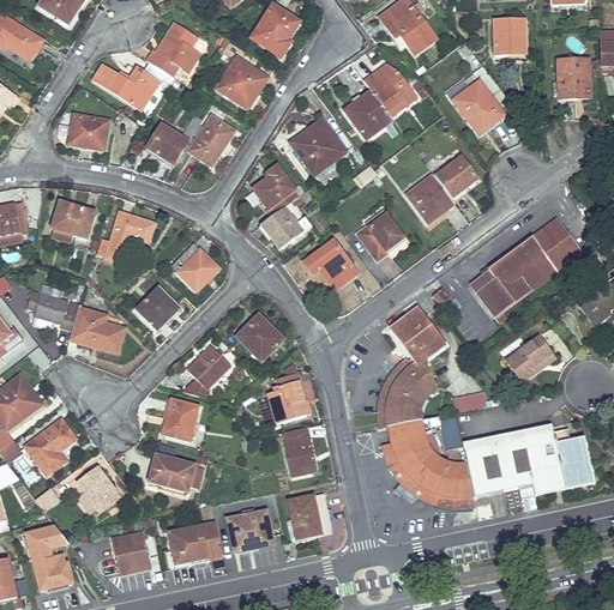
[(41,0),(37,5),(65,22),(72,11),(76,13),(83,0),(41,0)]
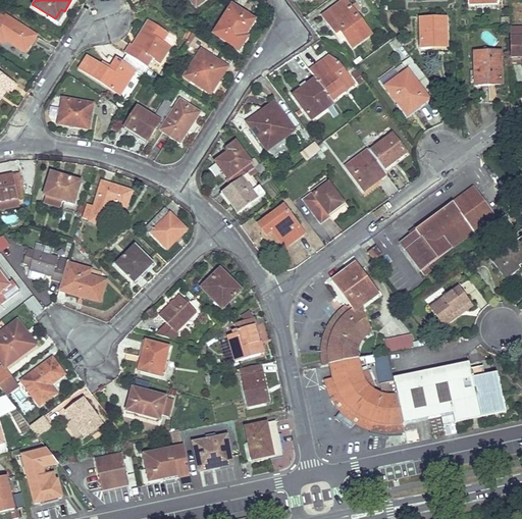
[(370,32),(355,10),(350,4),(347,0),(341,0),(322,13),(335,33),(340,30),(352,46),(370,32)]
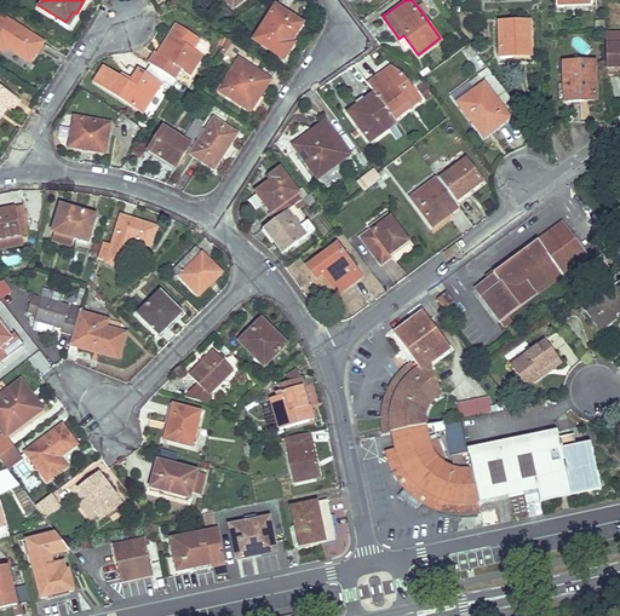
[(420,1),(415,5),(422,12),(426,9),(420,1)]
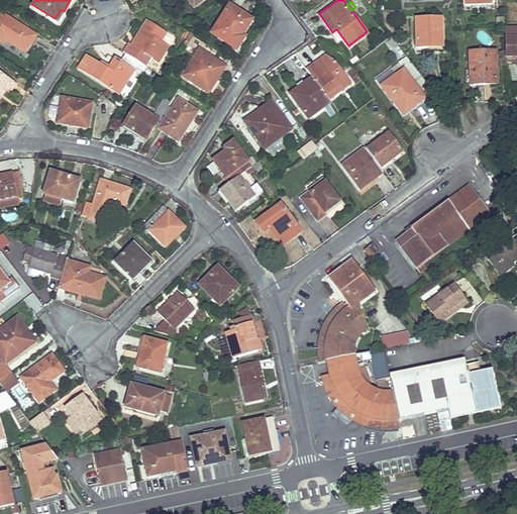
[(251,17),(229,3),(211,31),(236,47),(242,37),(239,36),(251,17)]
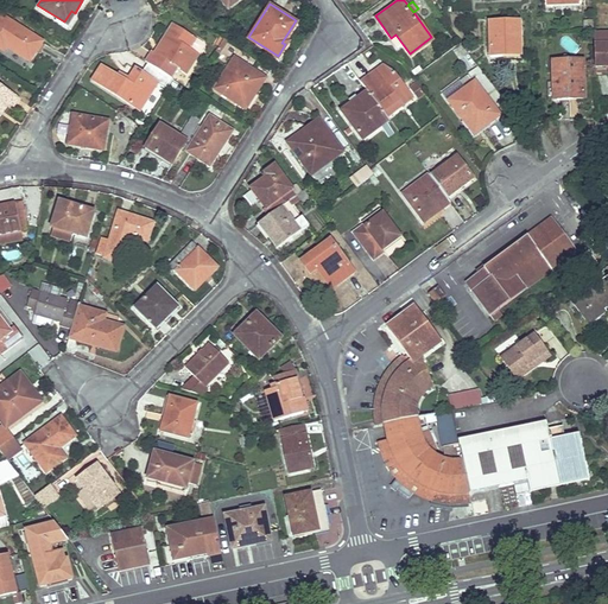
[(75,13),(71,11),(64,21),(68,24),(75,13)]
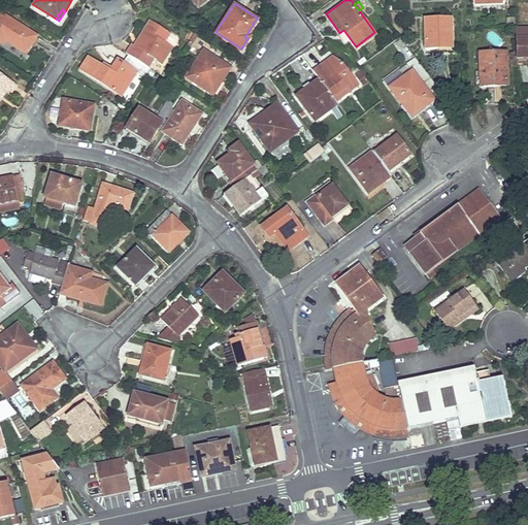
[(36,34),(0,10),(0,39),(3,42),(5,38),(26,51),(36,34)]
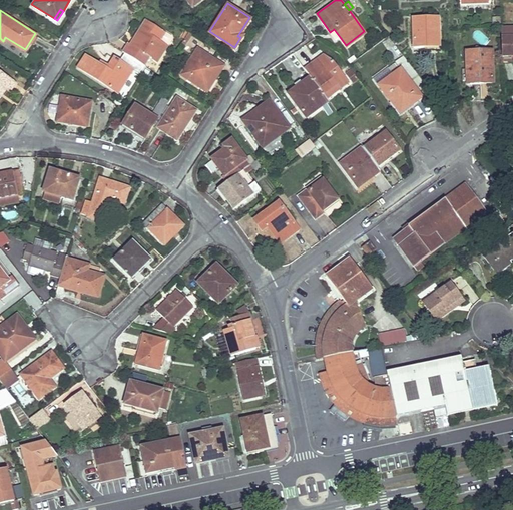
[(413,17),(414,45),(424,45),(424,41),(439,41),(438,16),(413,17)]
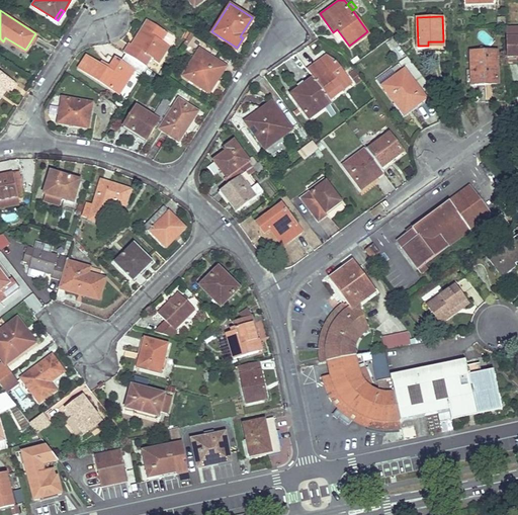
[(517,25),(505,26),(506,55),(517,54),(517,25)]
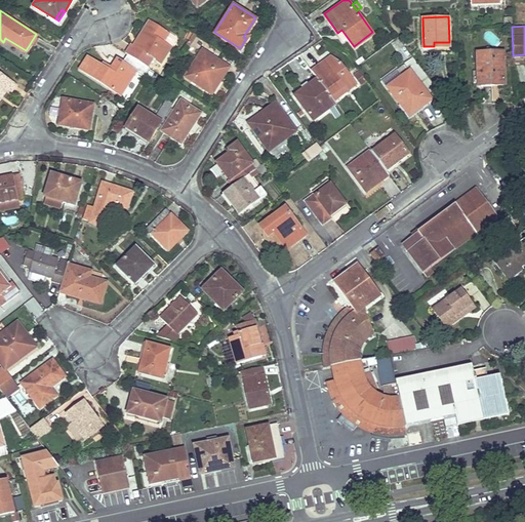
[(412,55),(403,43),(400,46),(409,58),(412,55)]
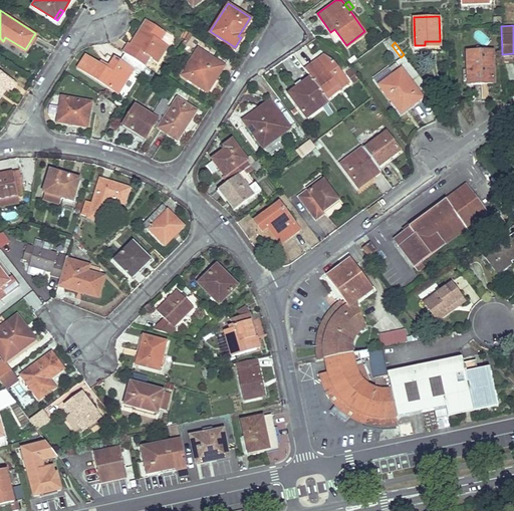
[(224,64),(198,47),(181,73),(202,86),(210,74),(215,77),(224,64)]
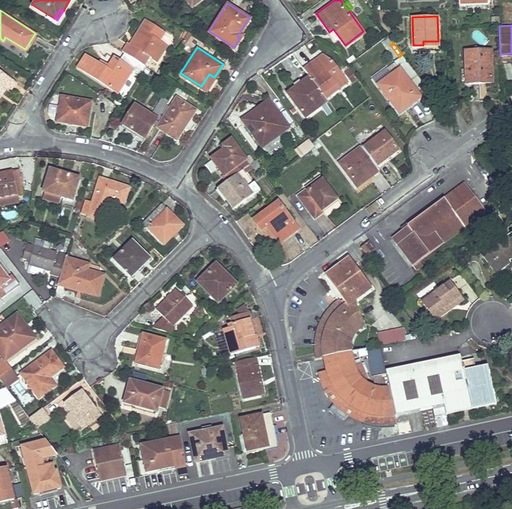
[(465,49),(466,73),(468,73),(468,81),(491,81),(490,48),(465,49)]
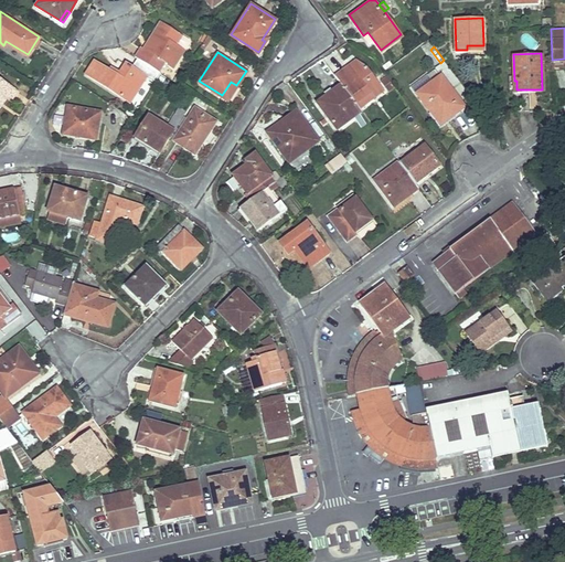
[(86,73),(129,101),(146,75),(155,81),(160,71),(137,56),(131,65),(126,62),(119,72),(112,66),(109,70),(94,60),(86,73)]
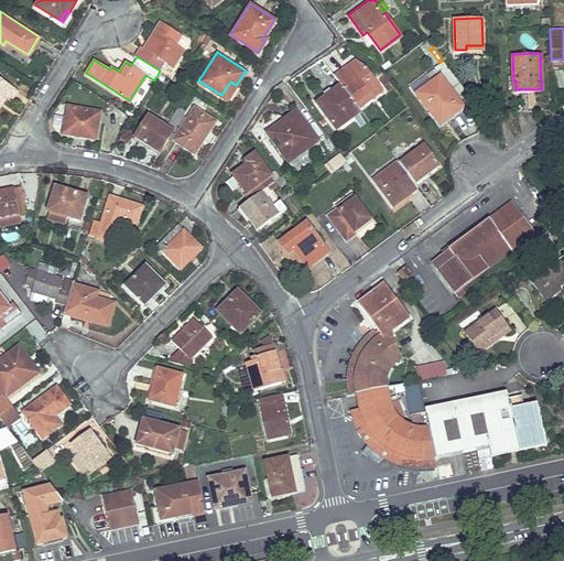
[(334,74),(340,83),(358,107),(372,97),(372,96),(382,88),(365,65),(358,60),(344,71),(342,68),(334,74)]
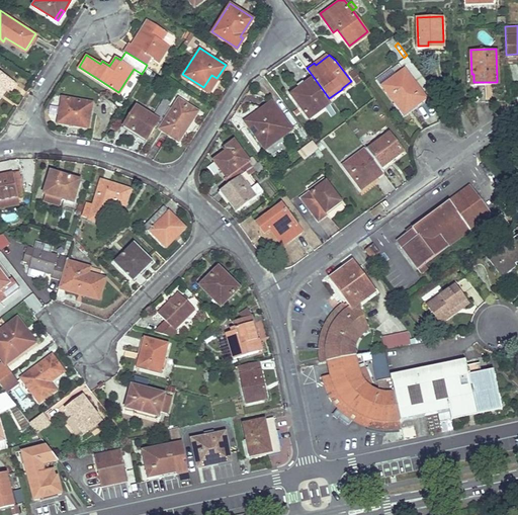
[(425,96),(421,91),(429,85),(407,55),(404,58),(399,62),(404,68),(381,84),(402,110),(412,102),(414,105),(425,96)]
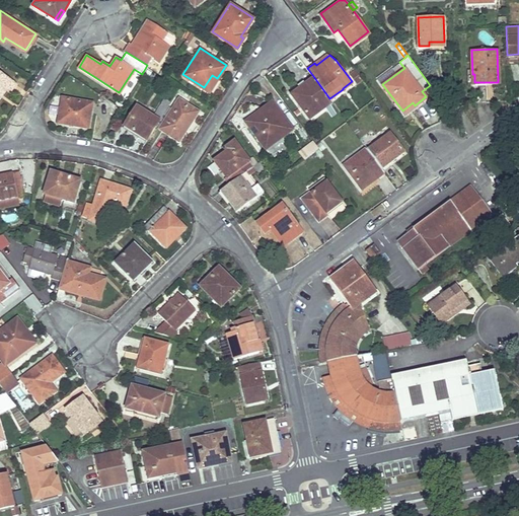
[(354,79),(360,75),(355,68),(350,73),(354,79)]
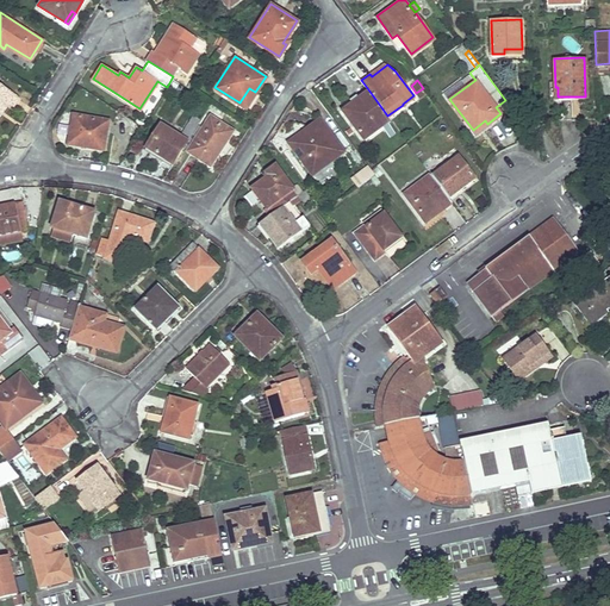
[(0,104),(5,98),(8,101),(12,104),(18,97),(0,83),(0,104)]
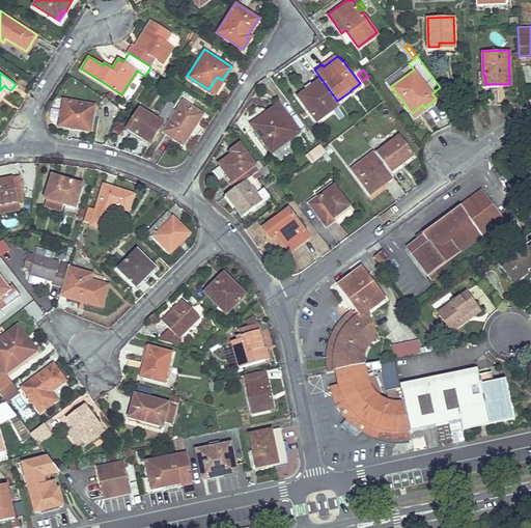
[(214,92),(222,80),(217,77),(208,89),(214,92)]
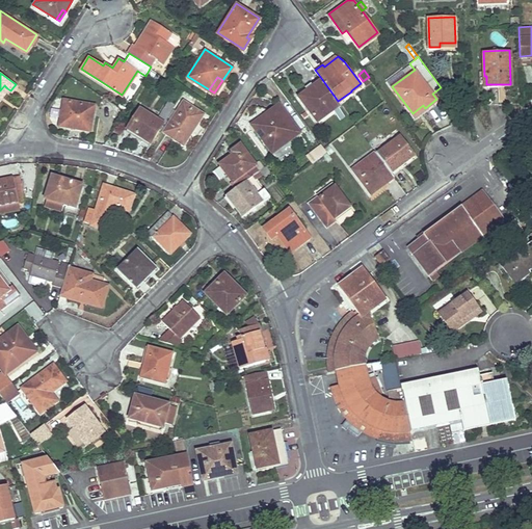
[(300,98),(317,121),(340,103),(338,101),(321,78),(306,89),(308,91),(300,98)]
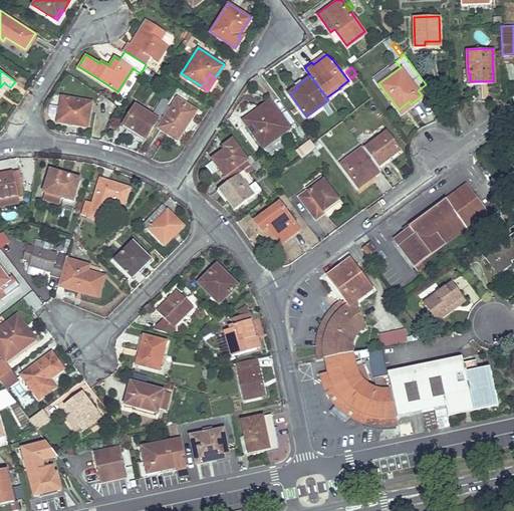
[(61,94),(57,119),(87,124),(91,99),(61,94)]
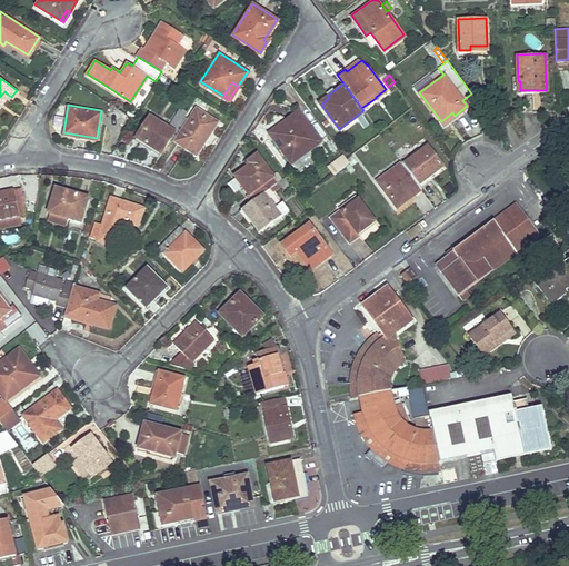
[(217,120),(196,107),(189,117),(183,115),(173,130),(170,137),(196,154),(217,120)]
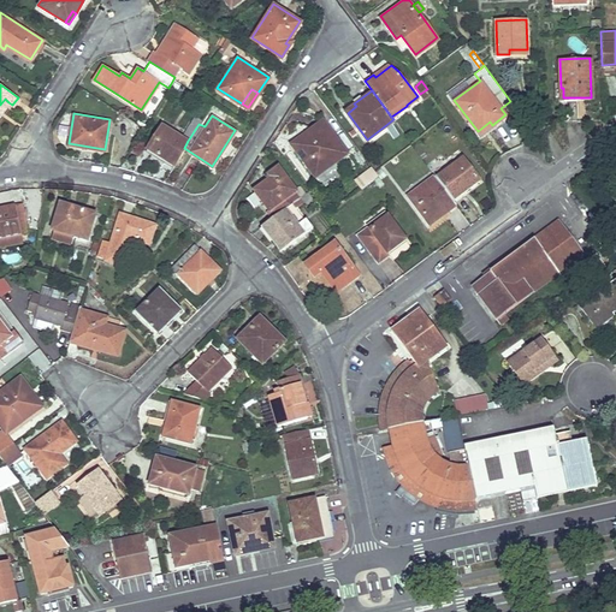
[(182,137),(161,124),(147,147),(175,164),(184,148),(188,141),(199,124),(201,122),(194,117),(182,137)]
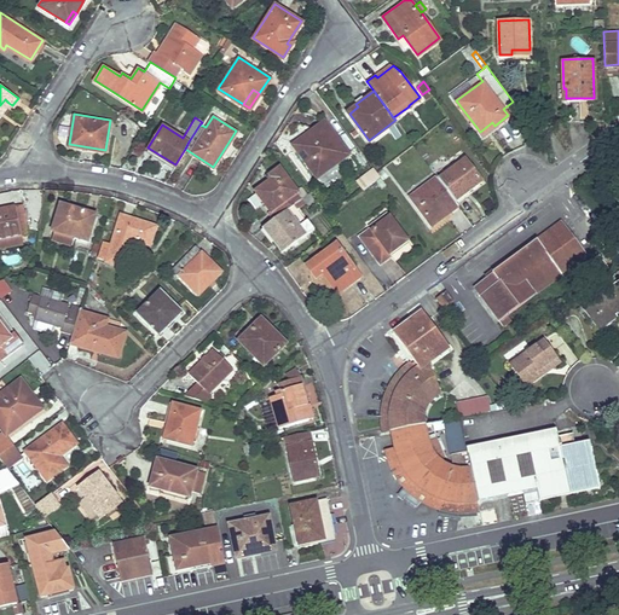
[(295,146),(317,175),(348,152),(324,120),(306,133),(308,137),(295,146)]
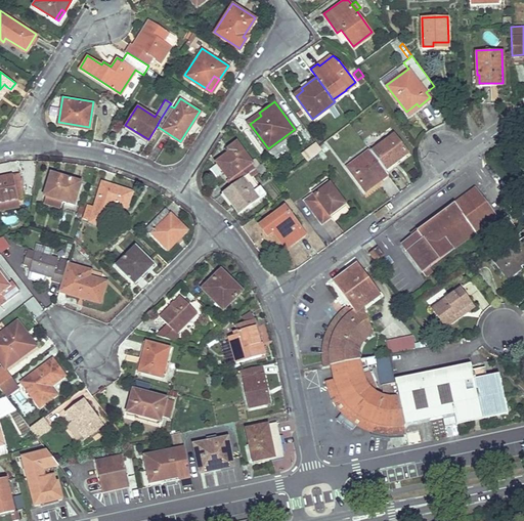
[(407,114),(419,106),(417,103),(406,112),(407,114)]
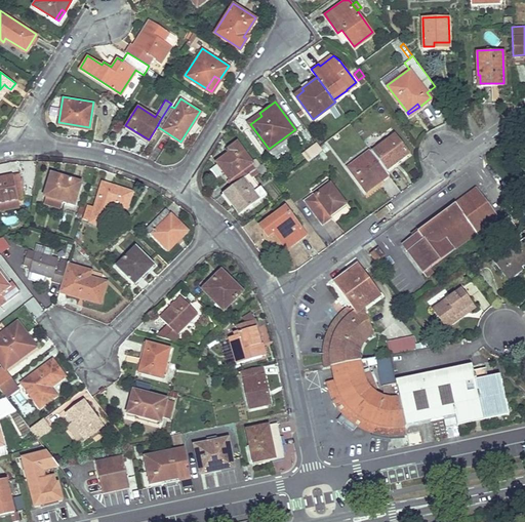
[(259,113),(248,121),(250,124),(261,116),(259,113)]
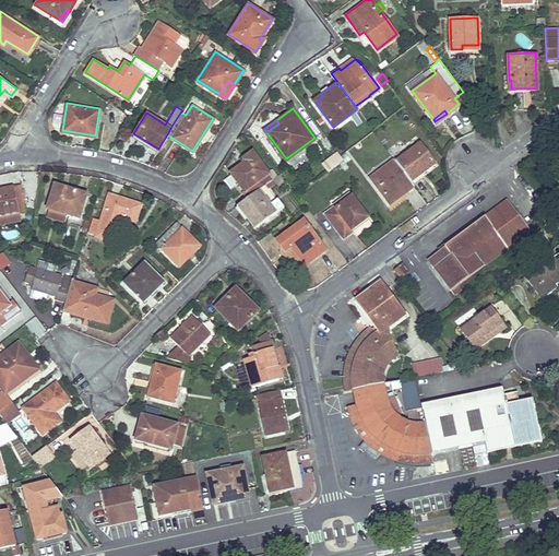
[(395,160),(411,180),(435,162),(419,141),(395,160)]
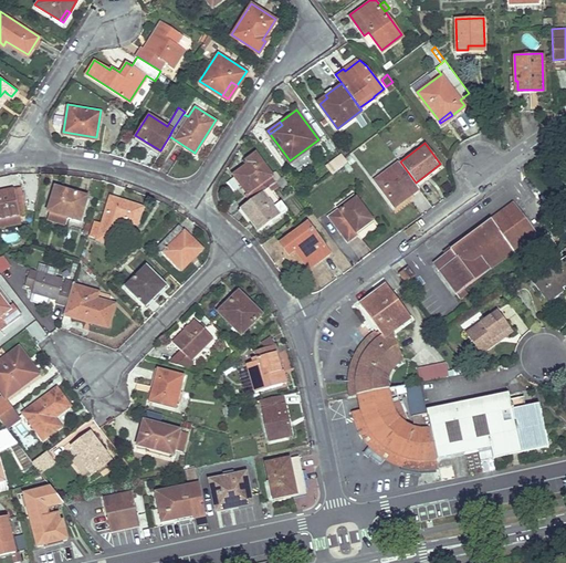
[(276,179),(280,177),(275,170),(272,174),(255,152),(247,158),(249,162),(233,174),(247,191),(244,193),(250,199),(262,190),(276,179)]
